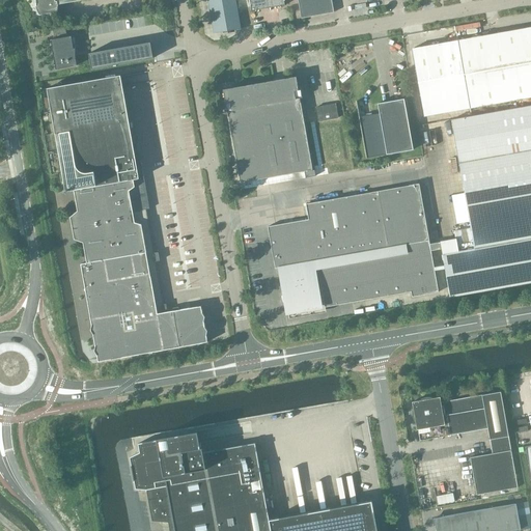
[(36,0),(36,7),(39,16),(58,12),(58,5),(85,0),(36,0)]
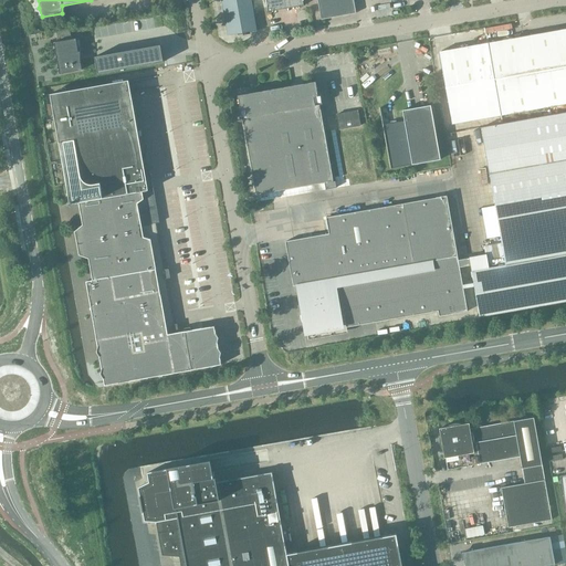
[(221,0),(228,37),(243,33),(258,31),(251,0),(221,0)]
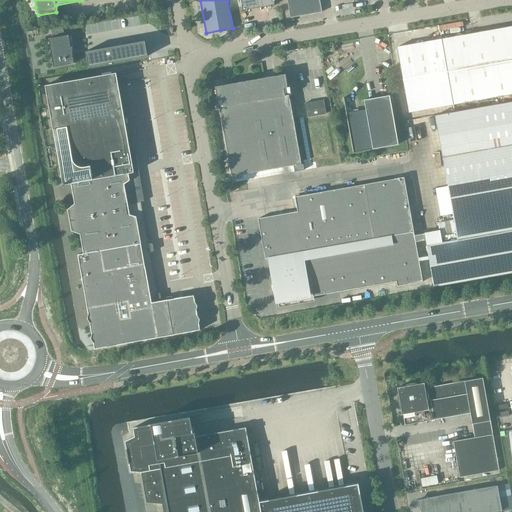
[(240,0),(243,11),(275,5),(274,0),(240,0)]
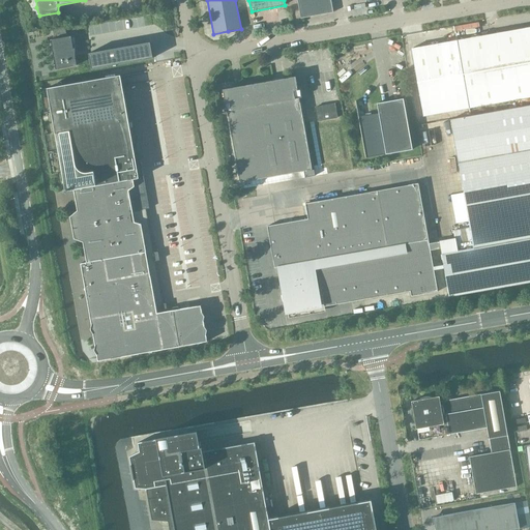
[(297,0),(301,19),(304,18),(333,12),(331,0),(297,0)]
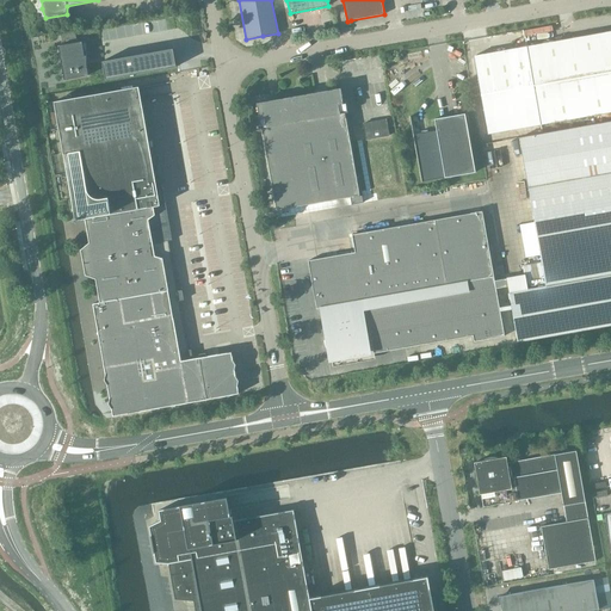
[(610,112),(610,32),(475,56),(489,134),(610,112)]
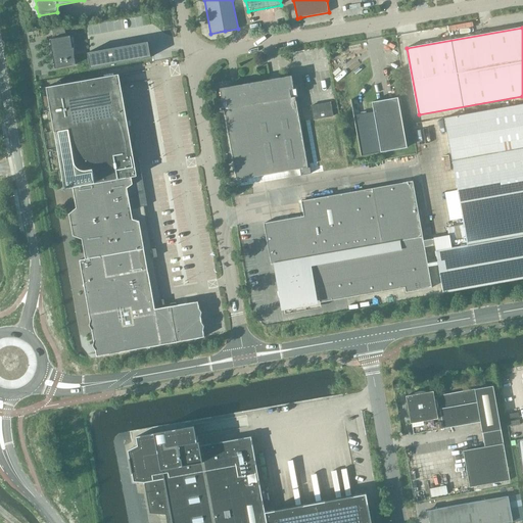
[(70,41),(70,37),(70,36),(50,40),(55,68),(76,65),(75,57),(74,41),(70,41)]
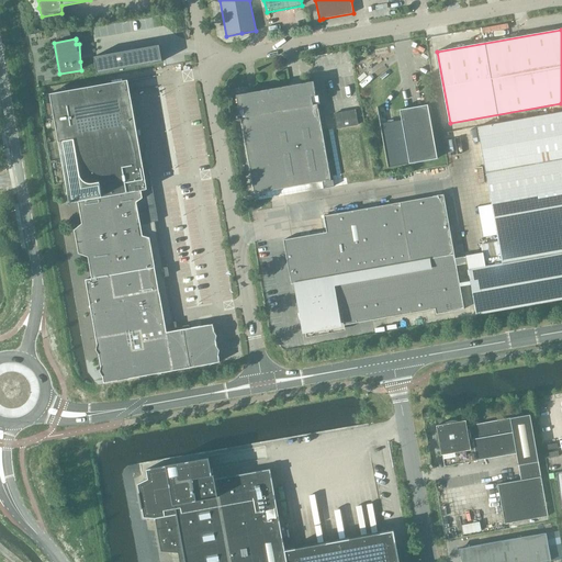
[(163,62),(159,45),(94,57),(97,74),(163,62)]
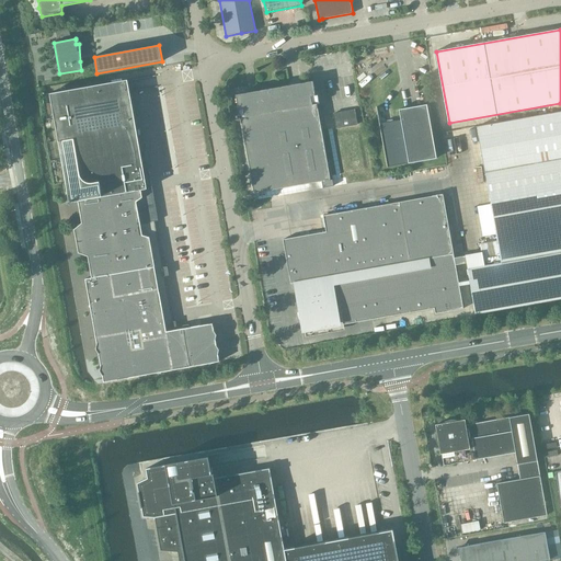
[(126,80),(49,94),(69,203),(78,203),(82,225),(73,226),(78,259),(88,258),(90,277),(86,279),(96,343),(96,350),(99,352),(101,366),(99,373),(102,375),(103,382),(219,363),(218,357),(219,348),(215,343),(217,334),(214,330),(213,323),(170,330),(169,328),(168,327),(164,325),(162,315),(167,315),(150,220),(126,86),(126,80)]
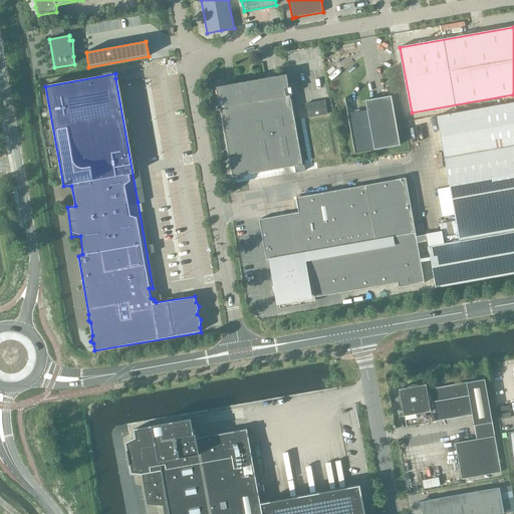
[(233,178),(303,165),(287,75),(217,87),(233,178)]
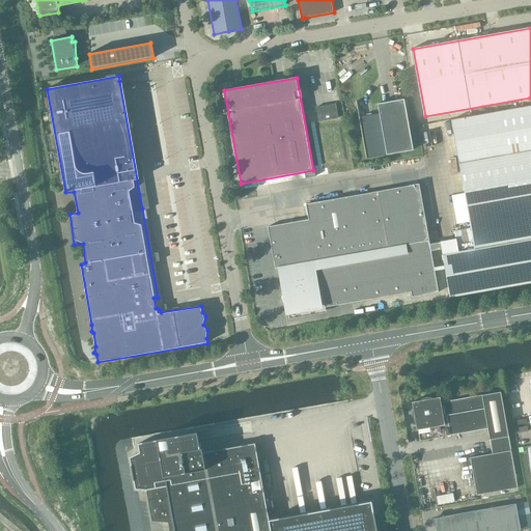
[(380,114),(359,117),(366,159),(414,150),(404,100),(378,104),(380,114)]
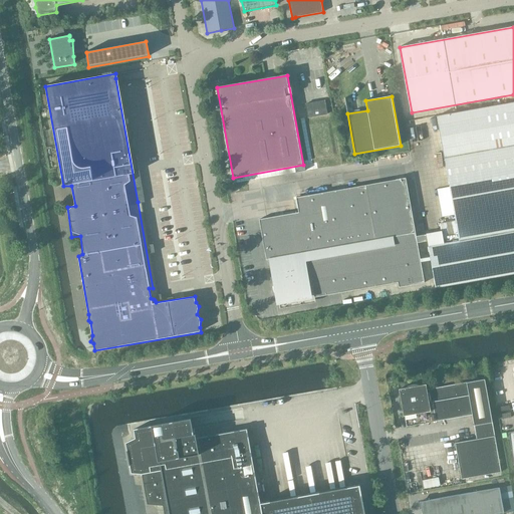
[(315,102),(318,116),(327,114),(325,100),(315,102)]
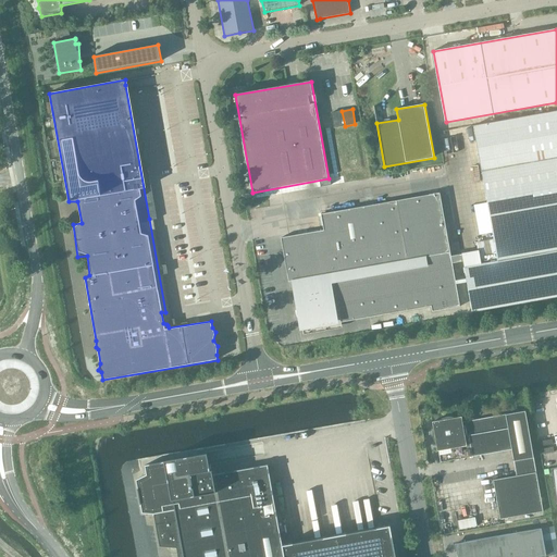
[(345,126),(342,111),(332,113),(334,127),(345,126)]
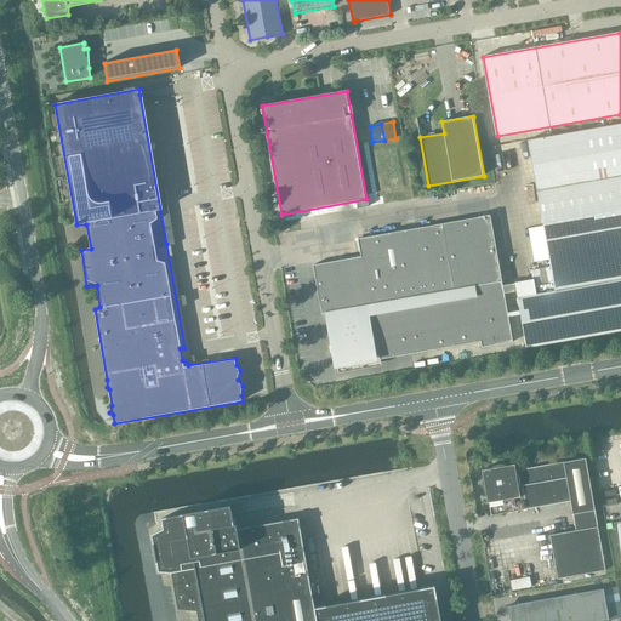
[(527,348),(620,331),(620,124),(528,141),(551,267),(531,271),(536,295),(518,298),(527,348)]
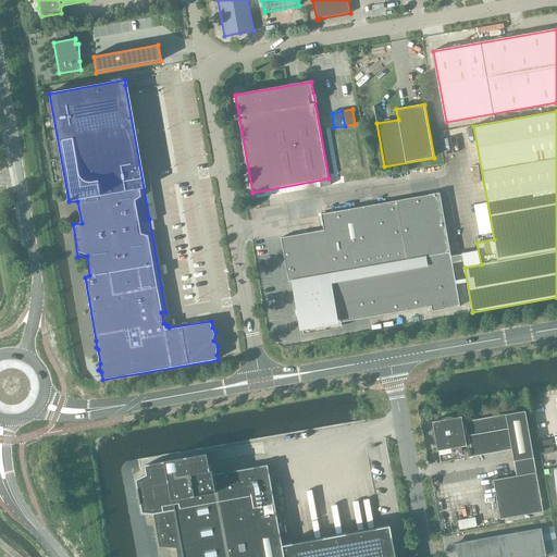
[(297,281),(450,252),(441,194),(321,214),(324,231),(281,238),(289,282),(297,281)]
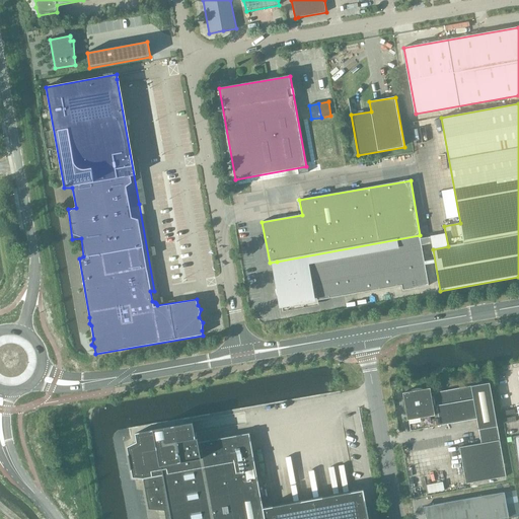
[(420,235),(277,262),(280,276),(277,276),(279,286),(281,285),(286,309),(318,303),(317,298),(321,297),(322,300),(343,296),(343,294),(357,291),(357,294),(401,286),(402,291),(429,286),(420,235)]
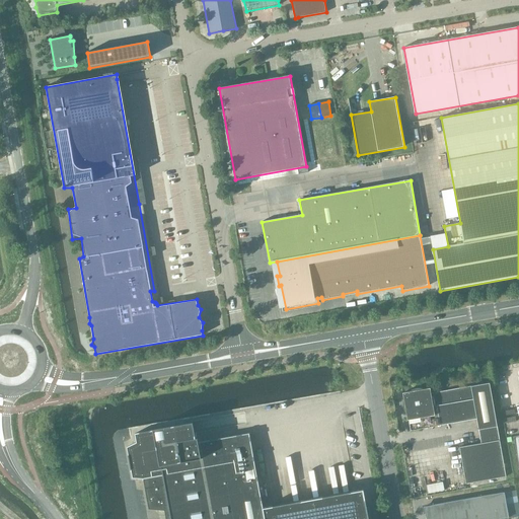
[(498,427),(490,383),(431,393),(430,388),(403,393),(408,421),(409,421),(411,431),(477,419),(478,430),(482,444),(459,447),(466,484),(506,476),(498,427)]
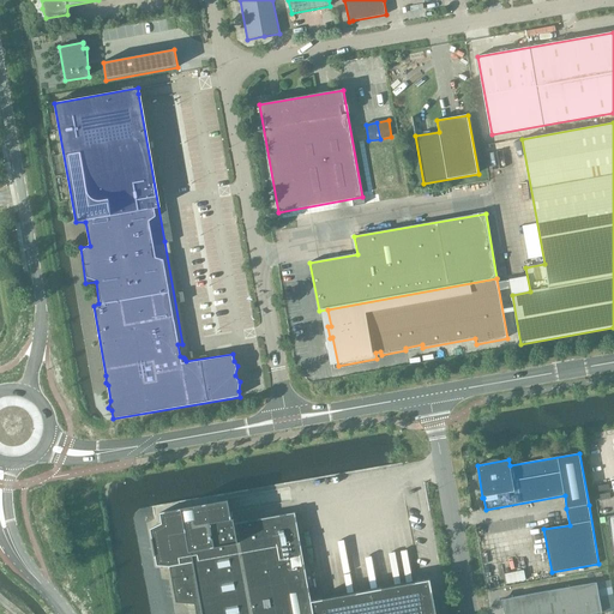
[(181,510),(160,513),(161,516),(162,524),(150,529),(157,566),(170,567),(176,603),(194,605),(196,613),(435,613),(429,581),(383,589),(312,602),(301,548),(295,513),(235,524),(234,518),(233,518),(230,505),(229,499),(181,507),(181,510)]
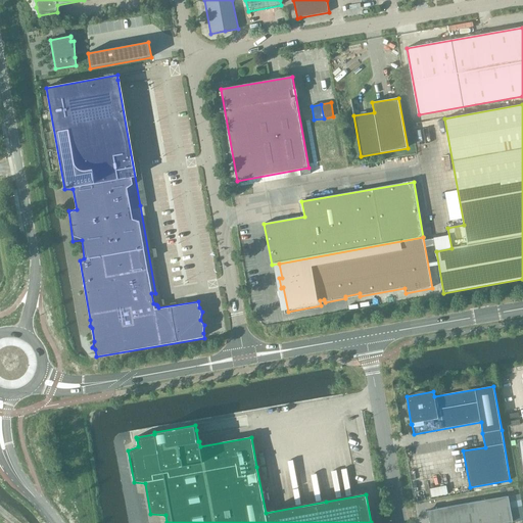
[(429,522),(503,522),(513,521),(509,495),(478,502),(428,511),(429,522)]
